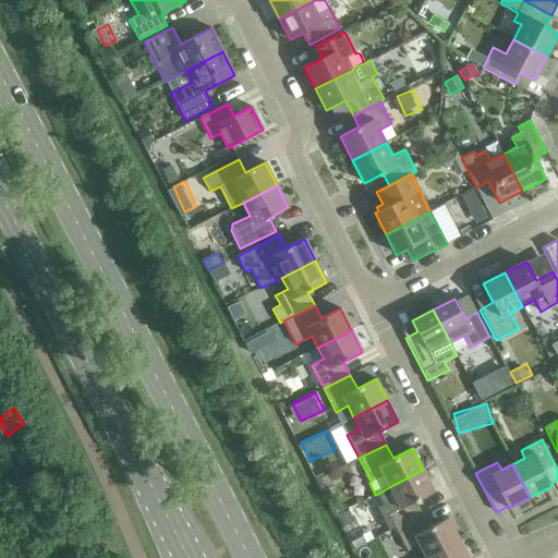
[(390,531),(395,529),(422,514),(415,501),(434,492),(423,470),(389,487),(378,494),(383,505),(377,507),(390,531)]
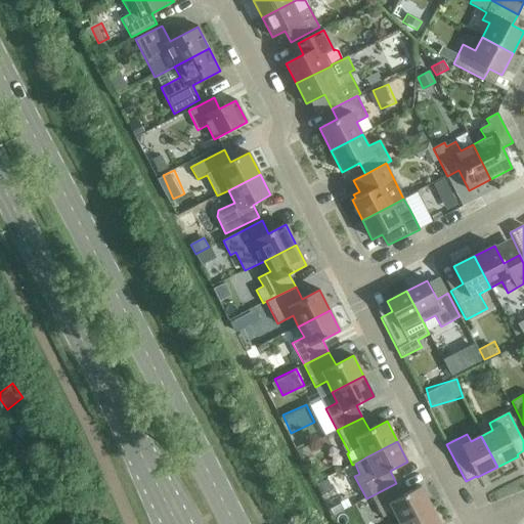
[(394,512),(399,523),(431,507),(421,486),(403,495),(396,483),(370,496),(383,518),(394,512)]
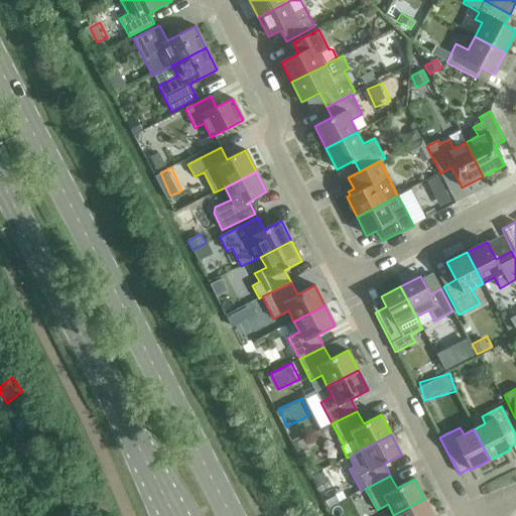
[(432,515),(424,499),(393,515),(432,515)]
